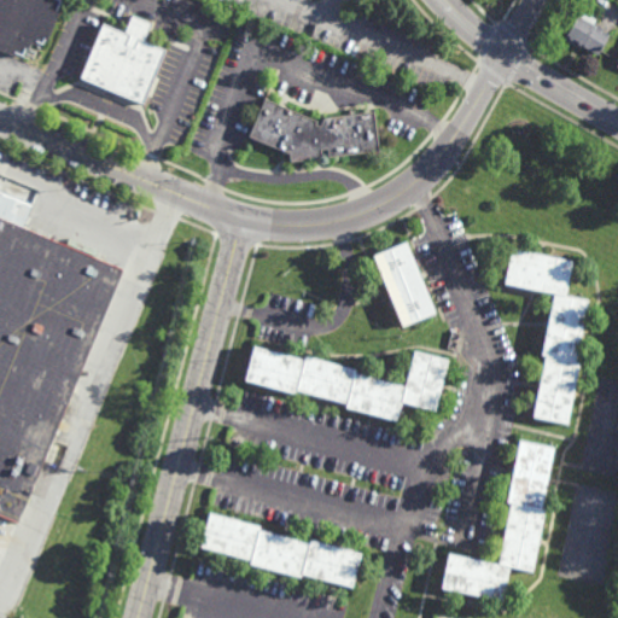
[(62,0),(59,5),(63,6),(47,41),(45,41),(45,42),(40,41),(38,45),(33,42),(29,51),(25,50),(23,54),(18,52),(17,57),(0,48),(0,0),(62,0)]
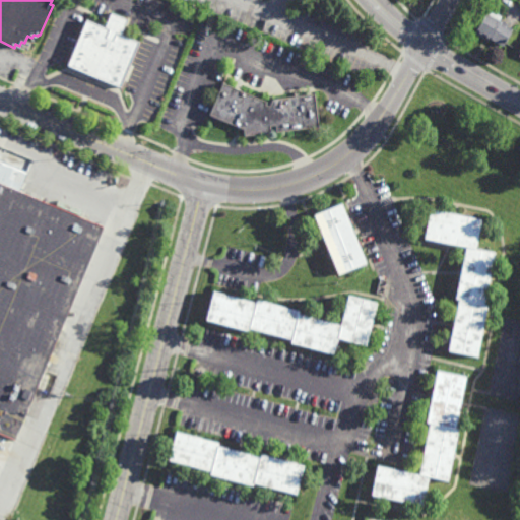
[(502,16),(500,19),(509,24),(508,26),(513,30),(504,46),(492,38),(490,42),(475,33),(486,14),(489,15),(492,10),(491,9),(495,3),(501,7),(497,13),(502,16)]
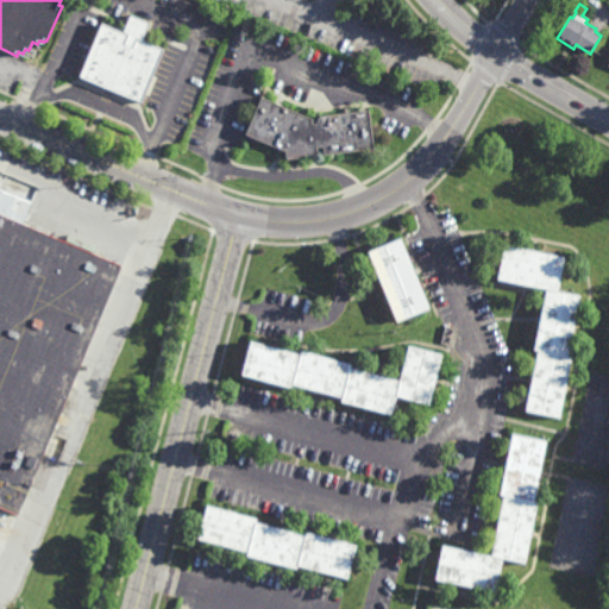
[(142,39),(165,49),(154,76),(157,79),(150,96),(144,94),(140,104),(114,93),(112,98),(104,94),(106,88),(93,83),(93,81),(80,75),(104,20),(123,29),(130,14),(149,22),(142,39)]
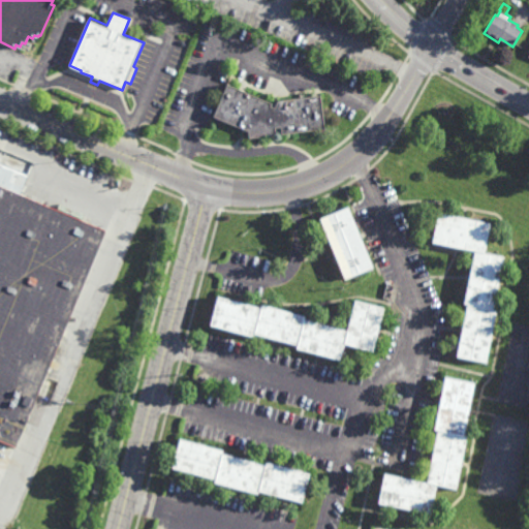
[(274,106),(277,99),(320,94),(324,129),(248,137),(247,131),(212,117),(226,83),(271,102),(270,105),(274,106)]
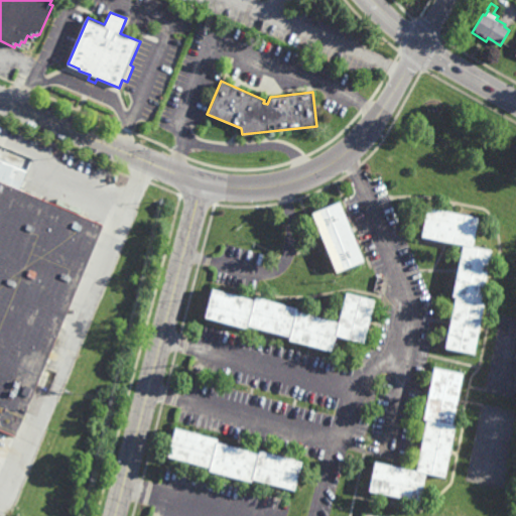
[(0,158),(28,170),(20,190),(104,226),(14,439),(0,433),(0,158)]
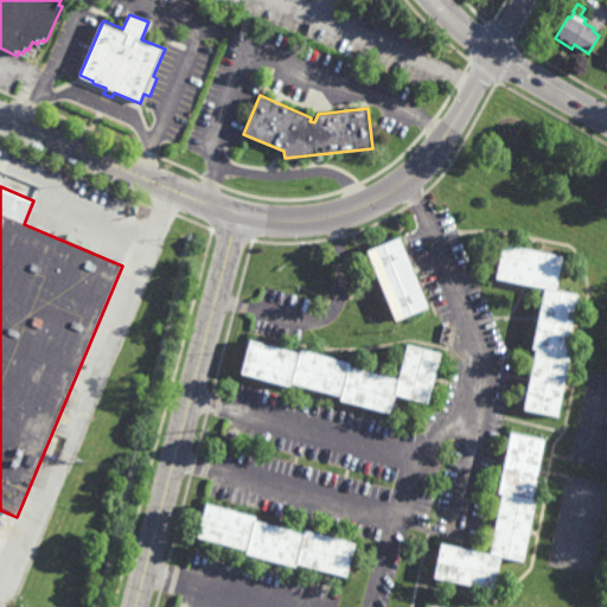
[(408,255),(410,254),(413,261),(410,262),(417,281),(421,279),(425,287),(422,288),(429,307),(395,321),(388,301),(384,302),(381,295),(383,294),(377,278),(374,279),(370,270),(374,269),(365,250),(400,236),(408,255)]
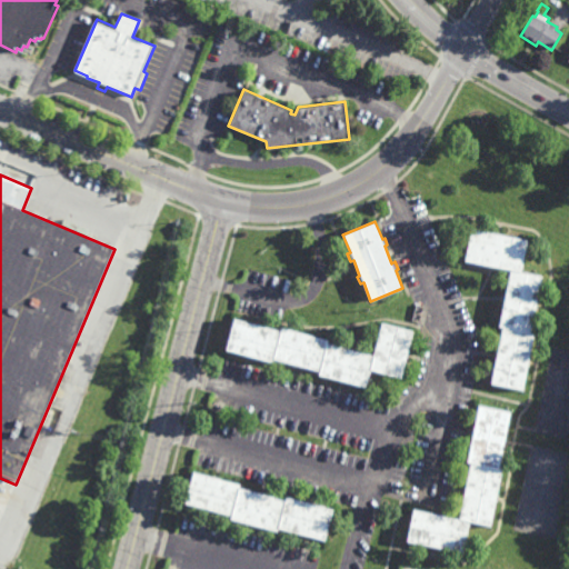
[(522,391),(490,385),(502,328),(498,327),(509,271),(465,261),(471,228),(528,239),(521,271),(541,276),(530,332),(533,333),(522,391)]
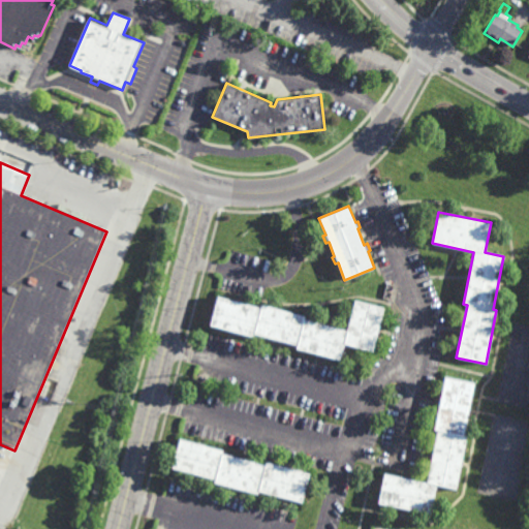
[(260,306),(260,304),(306,315),(305,318),(347,330),(354,300),(385,307),(374,353),(344,345),(339,362),(296,350),(298,345),(254,335),(253,337),(209,325),(217,294),(260,306)]
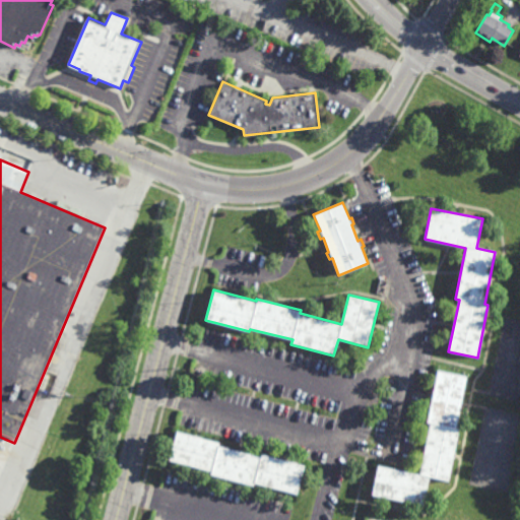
[(448,482),(428,478),(421,507),(371,497),(377,466),(418,475),(429,425),(426,424),(437,371),(466,377),(455,429),(458,430),(448,482)]
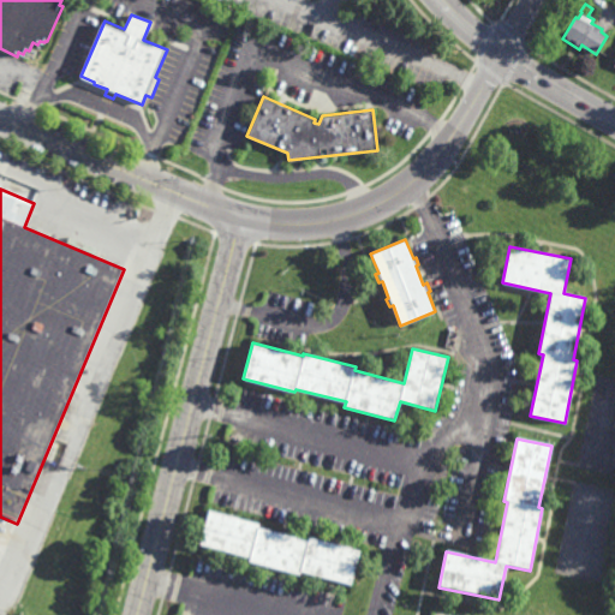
[(305,541),(306,538),(358,551),(350,587),(298,574),(298,577),(248,565),(249,560),(199,547),(208,512),(257,524),(257,527),(305,541)]
